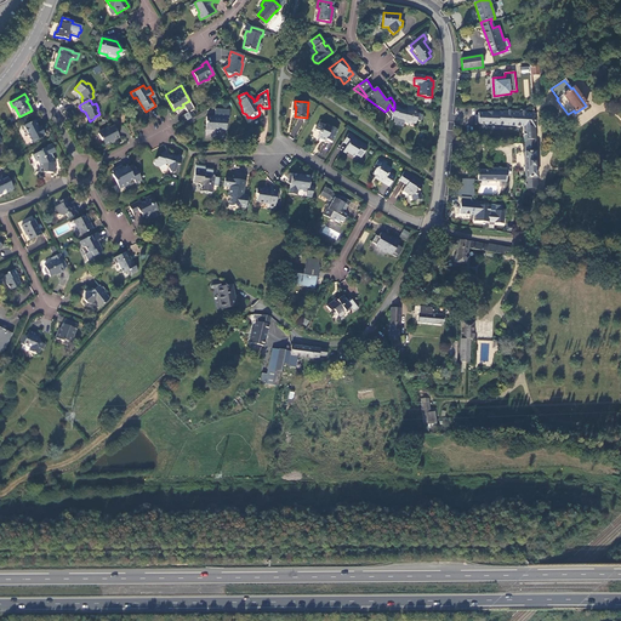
[(416,114),(417,107),(414,107),(412,110),(408,109),(406,110),(404,109),(399,109),(398,117),(397,118),(403,120),(403,121),(410,124),(410,123),(415,124),(416,120),(420,121),(421,117),(421,115),(416,114)]
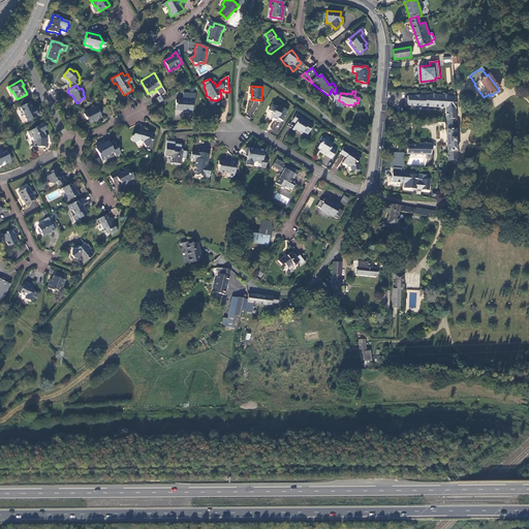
[(176,100),(175,113),(183,114),(186,114),(186,112),(192,113),(193,101),(195,101),(195,94),(183,93),(183,98),(181,100),(176,100)]
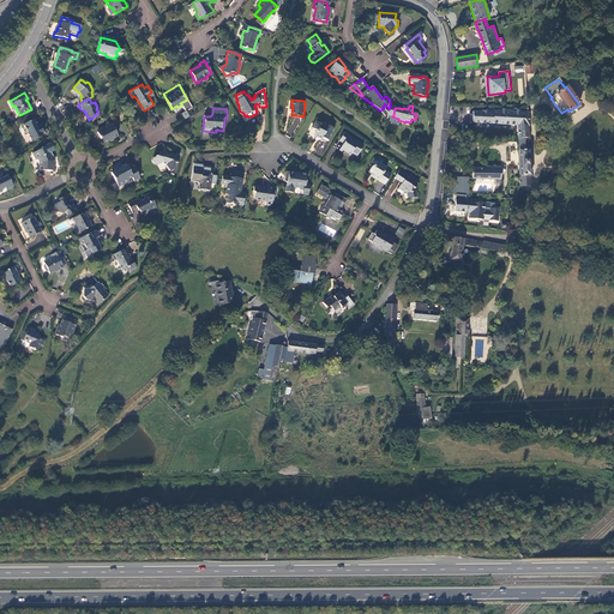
[(518,139),(529,139),(529,112),(494,110),(494,108),(488,108),(488,112),(473,112),(473,114),(473,121),(473,122),(517,125),(518,139)]
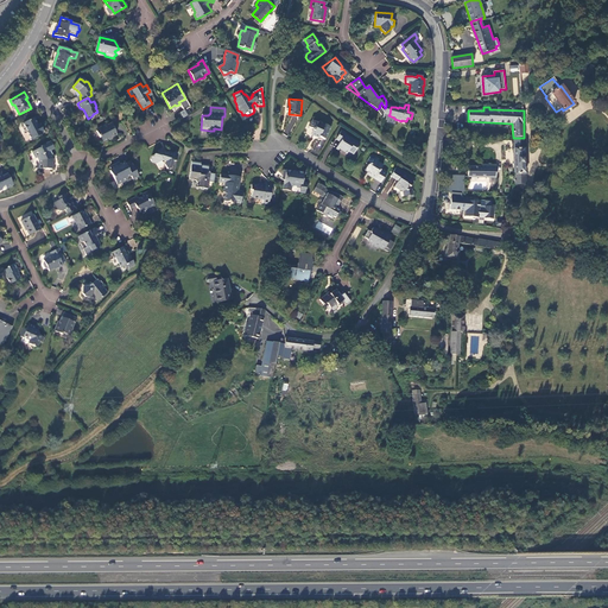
[(178,114),(182,120),(189,115),(185,109),(178,114)]
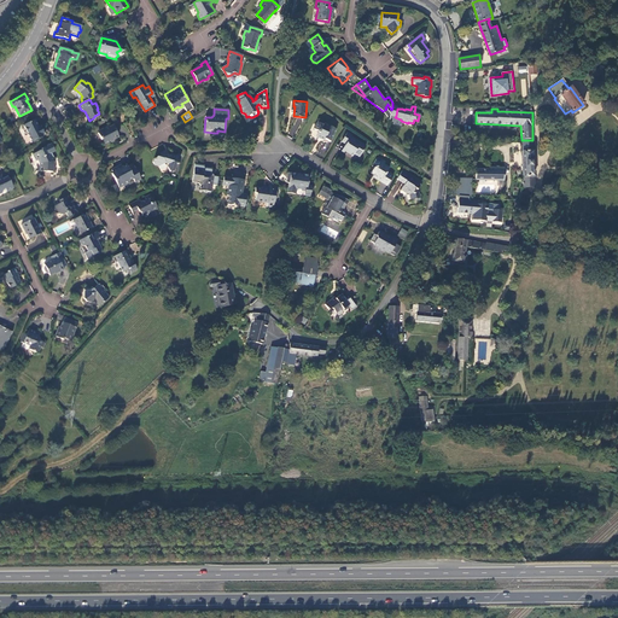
[(34,120),(23,126),(24,127),(22,128),(23,129),(24,133),(25,134),(28,134),(31,143),(44,136),(42,135),(44,134),(45,134),(45,133),(44,133),(41,127),(42,127),(41,126),(40,126),(40,127),(38,128),(34,120)]
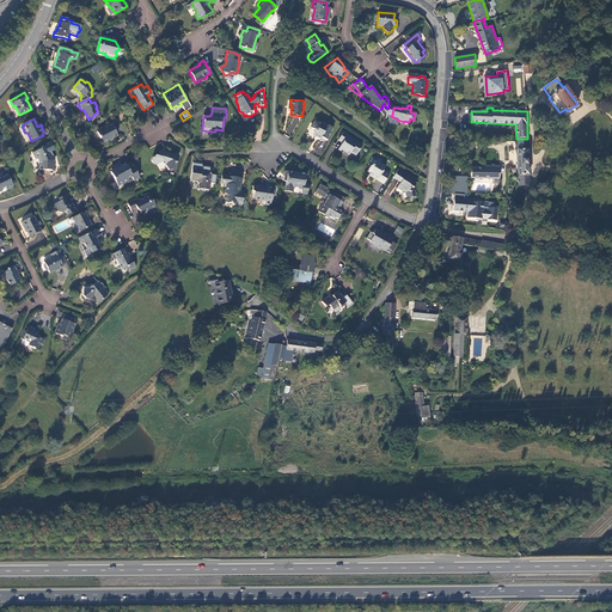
[(328,139),(332,127),(323,122),(320,122),(316,120),(312,127),(316,129),(314,130),(316,132),(314,135),(322,138),(323,136),(328,139)]
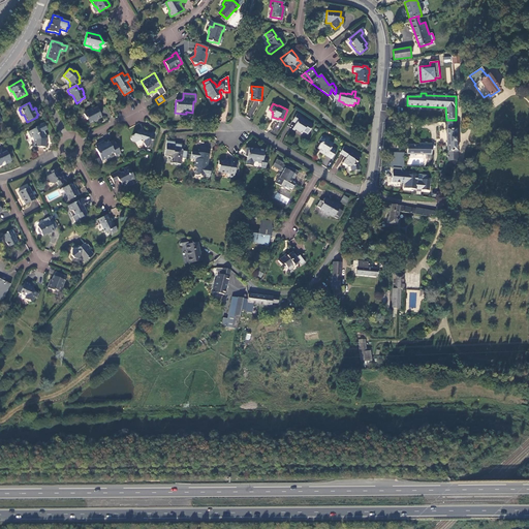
[(99,112),(97,106),(93,109),(92,107),(88,111),(88,112),(84,114),(86,119),(87,119),(89,123),(93,121),(95,122),(96,120),(101,117),(98,112),(99,112)]
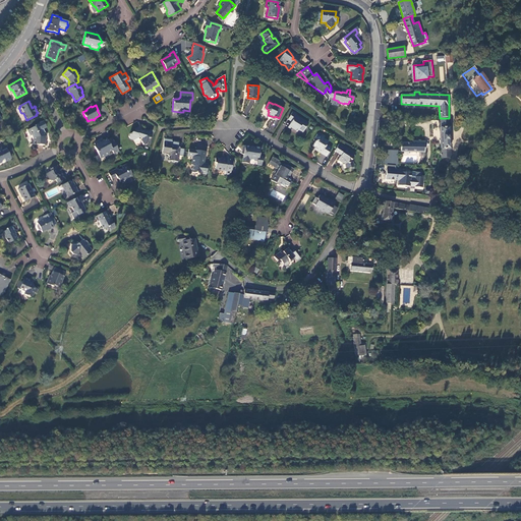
[(293,111),(289,118),(292,120),(291,122),(288,127),(290,129),(291,127),(296,130),(296,131),(297,132),(298,129),(302,132),(308,123),(296,115),(296,114),(293,111)]
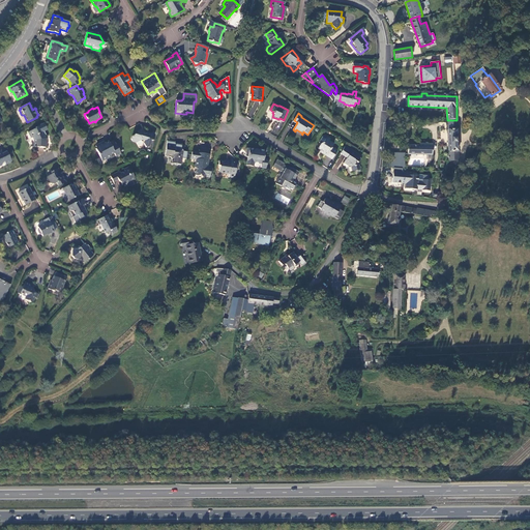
[(447,129),(458,128),(457,120),(447,120),(447,129)]
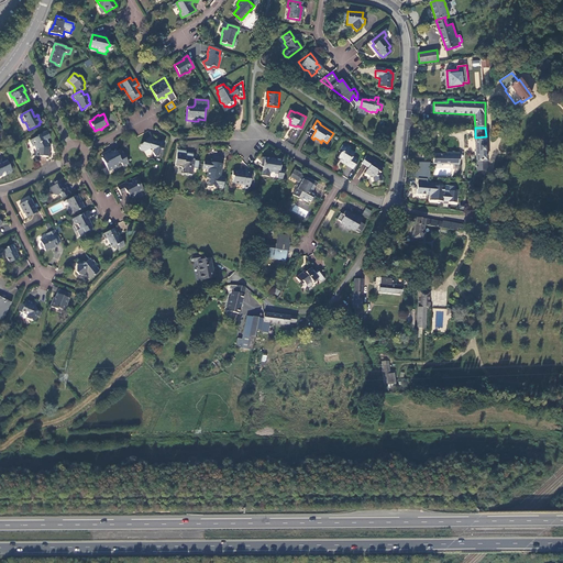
[(37,136),(32,140),(34,145),(35,145),(37,151),(37,155),(47,157),(48,147),(47,147),(47,144),(48,143),(46,140),(50,139),(46,132),(39,135),(39,136),(39,138),(37,136)]
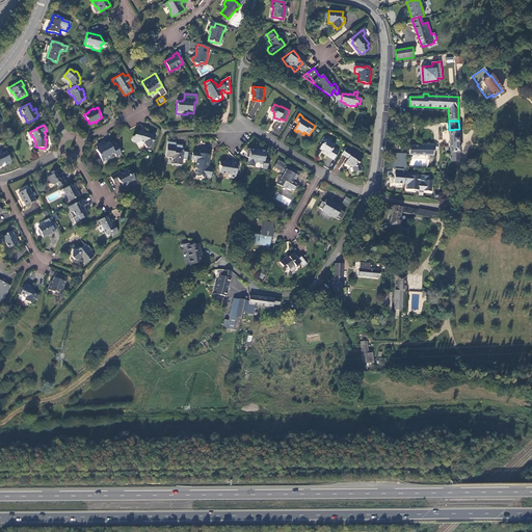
[(450,153),(460,153),(459,129),(449,130),(450,153)]
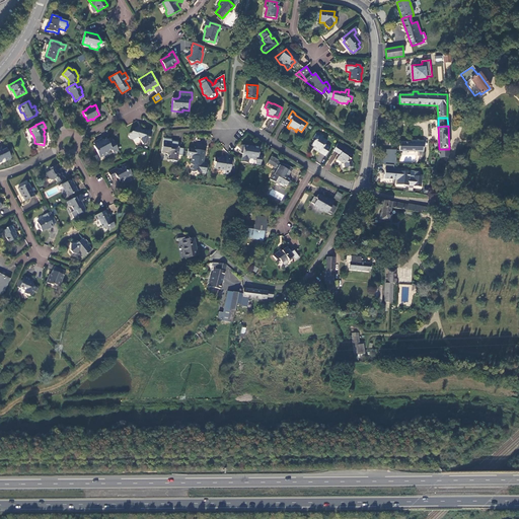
[(144,129),(143,131),(141,132),(139,127),(135,129),(136,130),(130,133),(129,136),(130,140),(133,140),(138,138),(141,139),(140,141),(142,144),(146,142),(148,137),(149,137),(151,132),(144,129)]
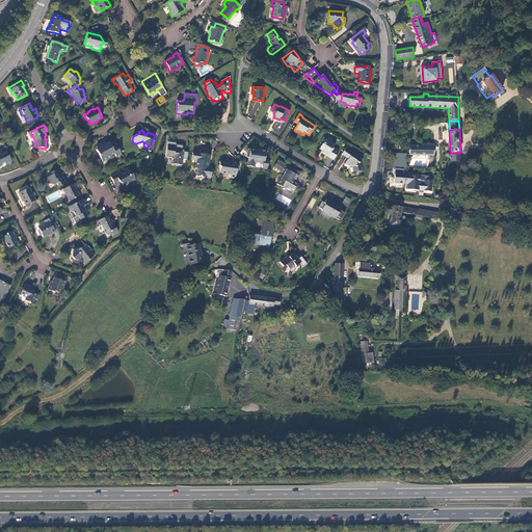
[(319,149),(322,150),(323,151),(322,153),(334,160),(339,151),(334,148),(336,144),(330,141),(333,139),(326,135),(324,136),(320,142),(322,143),(319,149)]
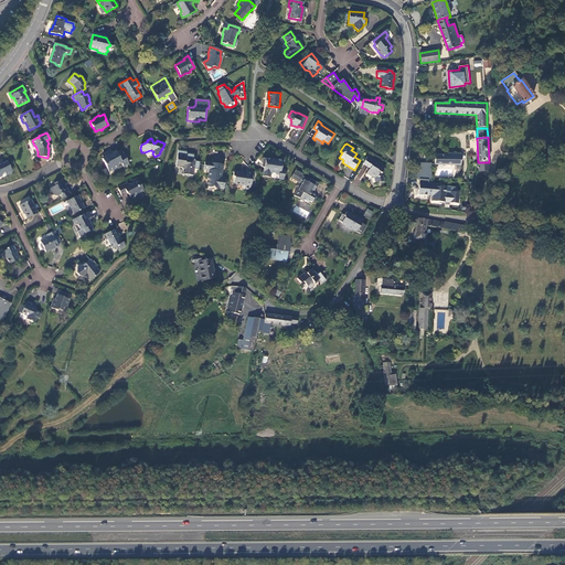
[(124,167),(128,164),(121,150),(116,152),(116,151),(109,155),(108,152),(102,156),(104,159),(102,159),(108,172),(118,167),(117,166),(121,163),(124,167)]
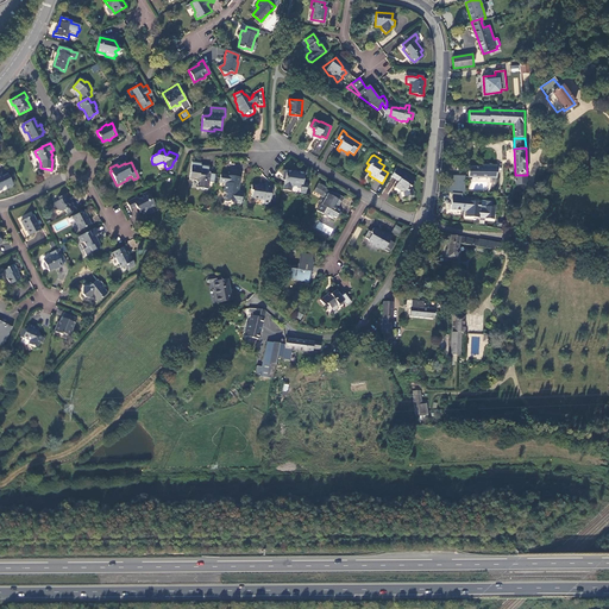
[(201,163),(192,162),(189,180),(196,181),(198,183),(198,188),(207,190),(208,182),(214,183),(215,175),(211,174),(208,171),(208,167),(201,165),(201,163)]
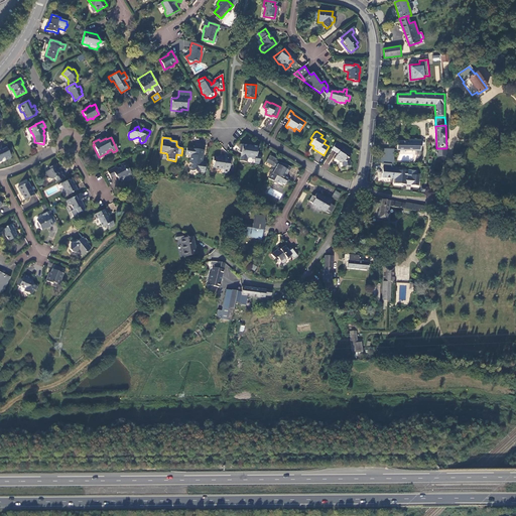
[(397,150),(421,150),(421,142),(421,140),(408,140),(408,142),(397,141),(397,150)]
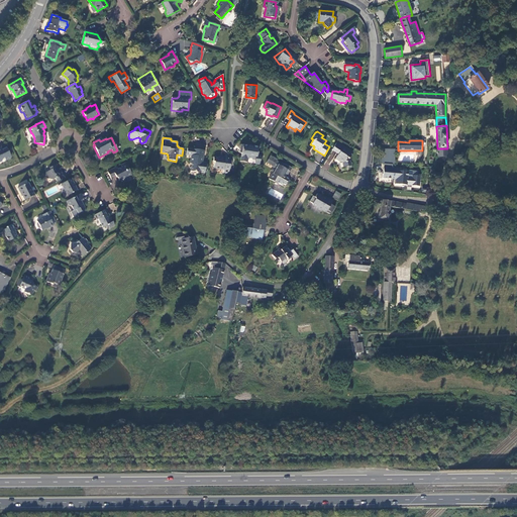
[(353,152),(337,142),(336,142),(332,149),(338,154),(335,159),(339,162),(340,161),(342,162),(344,168),(351,166),(350,161),(349,161),(349,159),(353,152)]
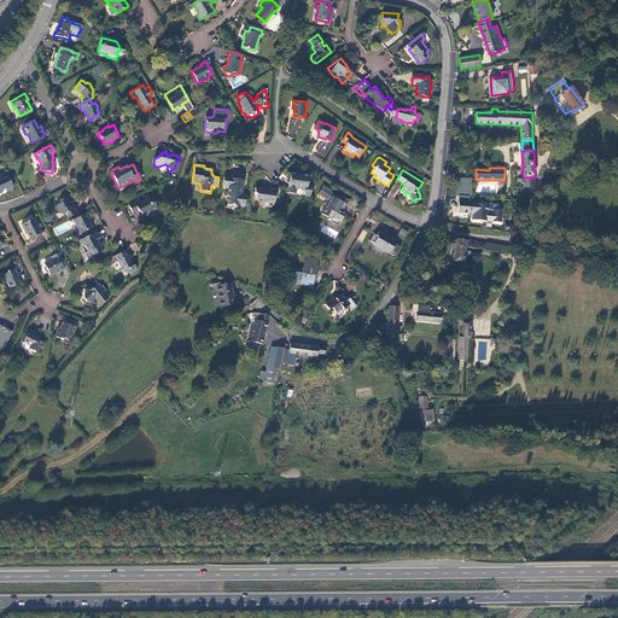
[(305,192),(307,186),(309,178),(291,174),(290,182),(287,192),(296,194),(296,190),(305,192)]
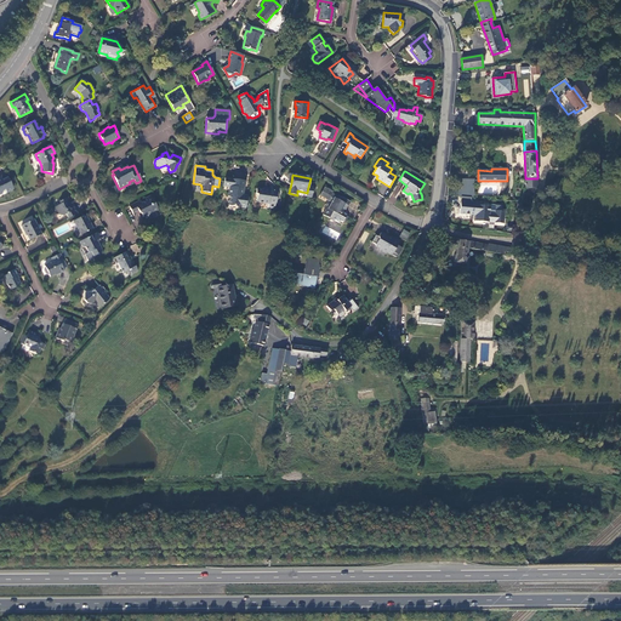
[(13,189),(7,177),(3,180),(1,177),(0,177),(0,194),(3,194),(3,191),(5,189),(6,193),(13,189)]
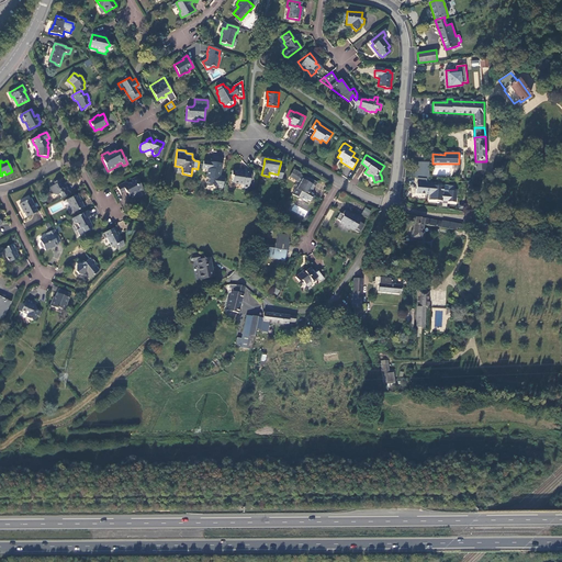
[(221,164),(214,163),(203,161),(202,168),(208,169),(206,178),(208,178),(206,186),(218,188),(218,187),(222,187),(223,179),(218,179),(220,176),(221,164)]
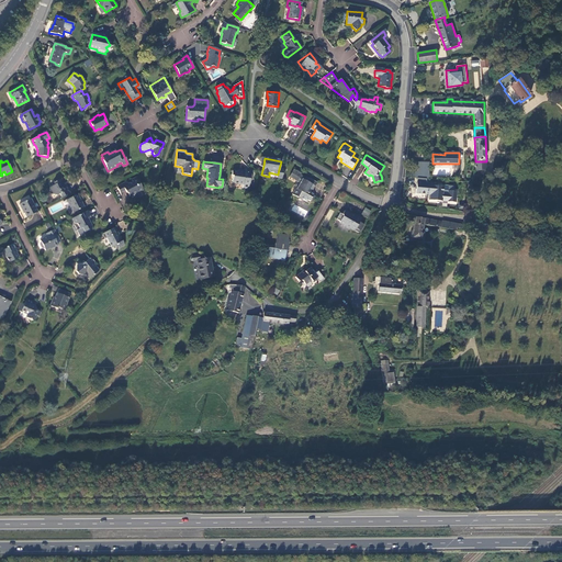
[(427,178),(429,178),(430,161),(417,161),(416,178),(417,178),(416,193),(428,194),(428,202),(442,203),(442,206),(447,206),(448,204),(457,204),(458,190),(454,189),(454,184),(427,183),(427,178)]
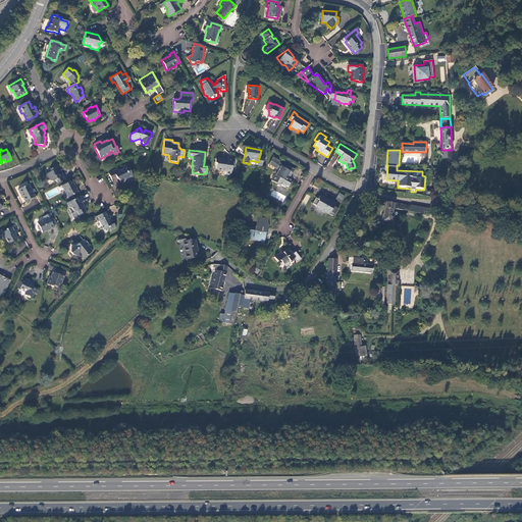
[(441,153),(441,158),(452,158),(452,150),(441,150),(441,153)]
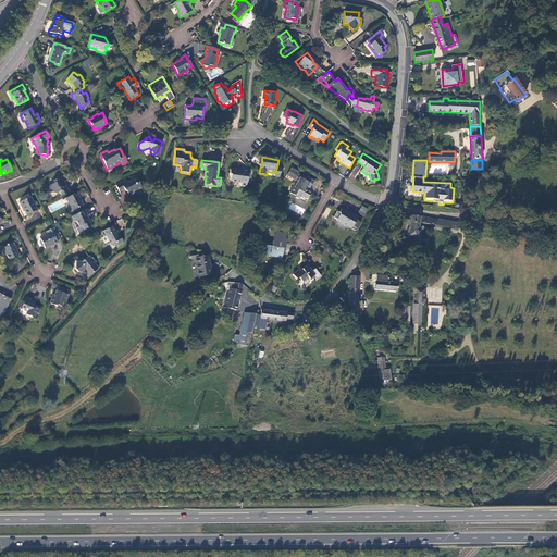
[(246,188),(248,171),(243,170),(243,171),(230,169),(230,173),(231,173),(231,180),(235,181),(235,182),(240,182),(240,187),(246,188)]
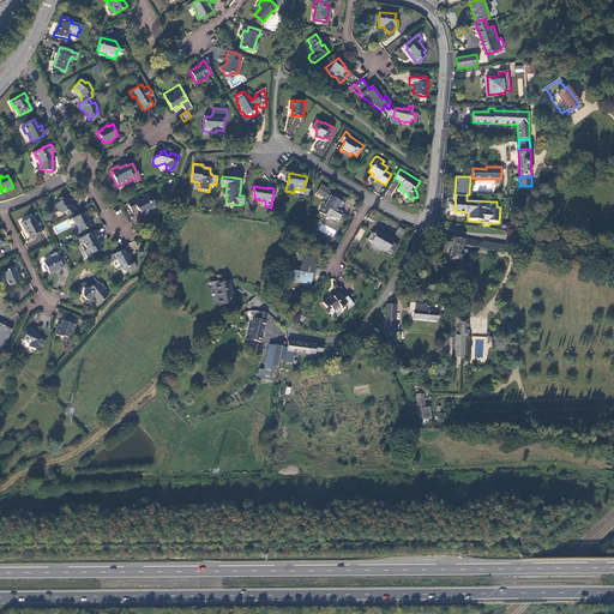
[(342,208),(345,199),(337,194),(337,196),(333,194),(332,194),(330,193),(331,191),(321,186),(318,194),(324,198),(327,200),(326,202),(324,206),(323,206),(321,208),(319,212),(324,216),(326,215),(336,221),(336,218),(338,220),(339,218),(343,214),(337,210),(339,205),(342,208)]
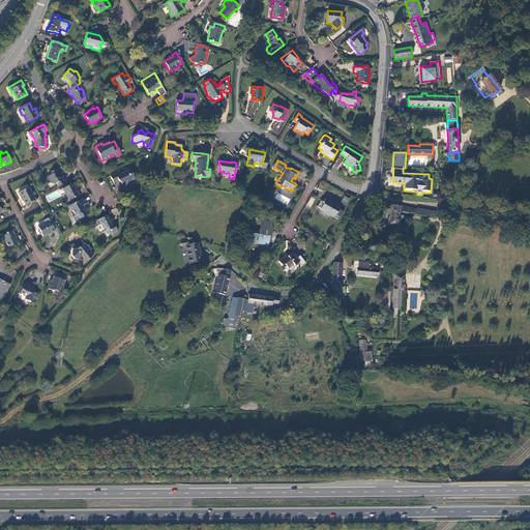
[(135,178),(128,167),(124,169),(125,172),(121,174),(120,172),(119,172),(110,176),(114,182),(118,179),(119,181),(121,182),(123,186),(130,183),(131,180),(135,178)]
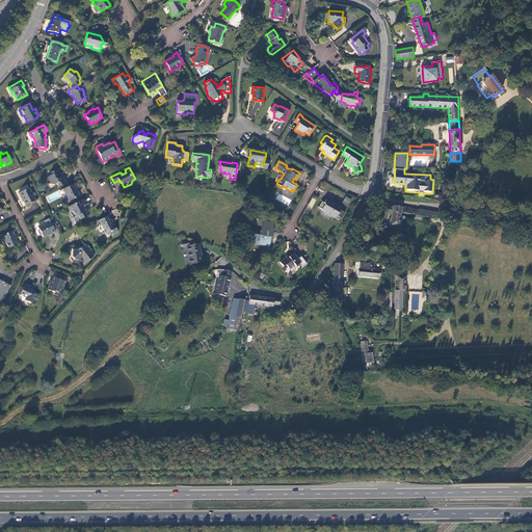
[(56,184),(58,187),(67,183),(62,176),(61,176),(59,177),(58,175),(60,174),(58,169),(51,173),(52,175),(46,178),(49,183),(50,183),(51,185),(54,185),(56,184)]
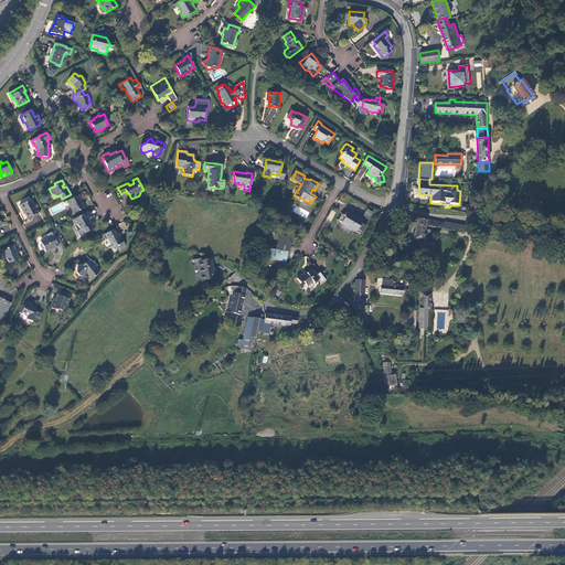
[(170,195),(162,194),(161,203),(169,204),(170,195)]
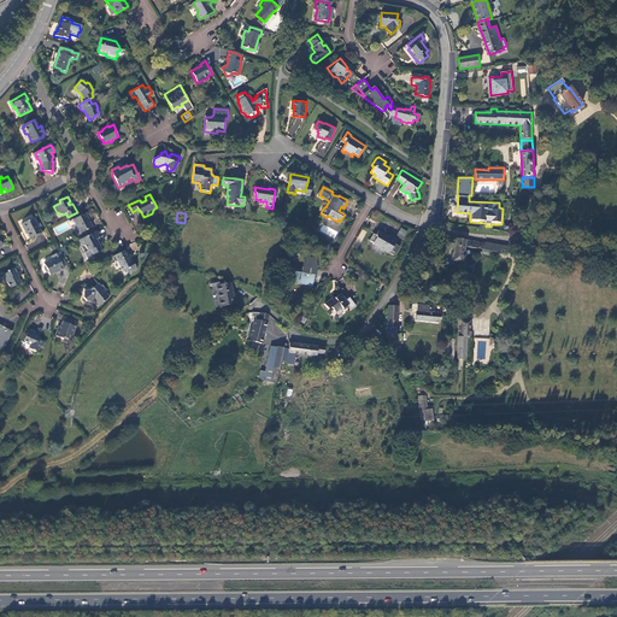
[(92,228),(84,213),(74,219),(81,233),(92,228)]
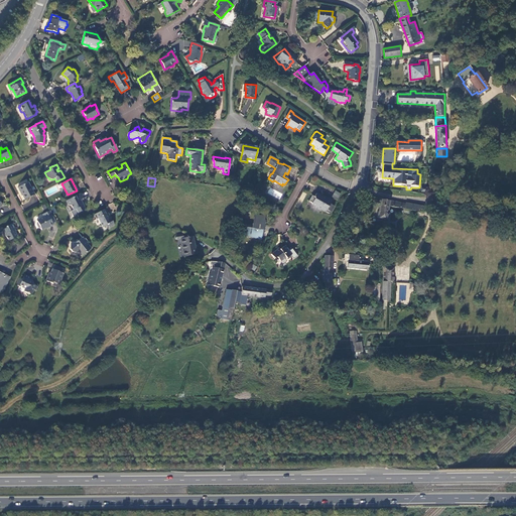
[(34,195),(28,182),(18,187),(20,192),(21,192),(25,200),(34,195)]
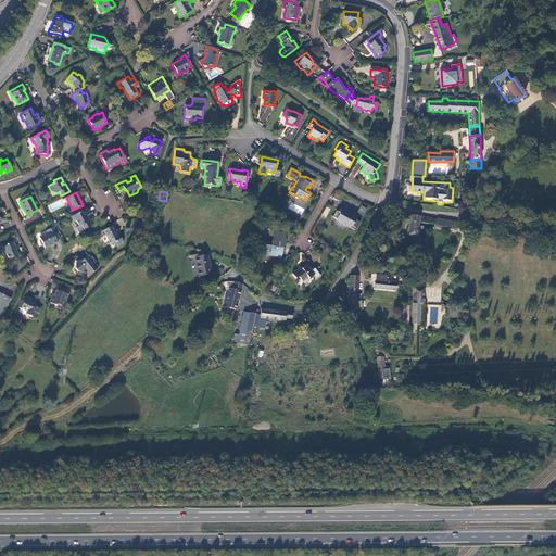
[(357,212),(364,215),(367,209),(362,205),(357,212)]
